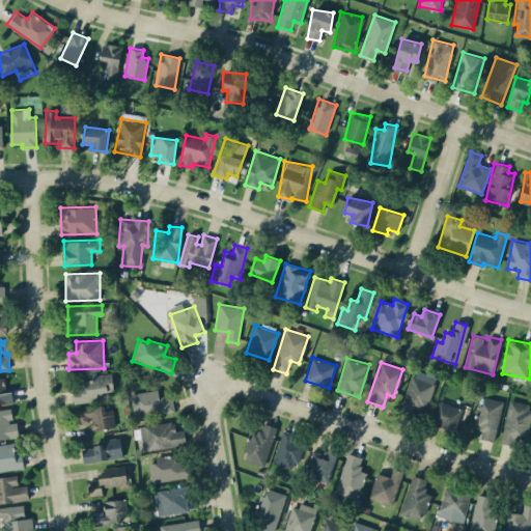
[(103,392),(114,391),(112,372),(95,373),(96,380),(73,382),(75,402),(103,399),(103,392)]
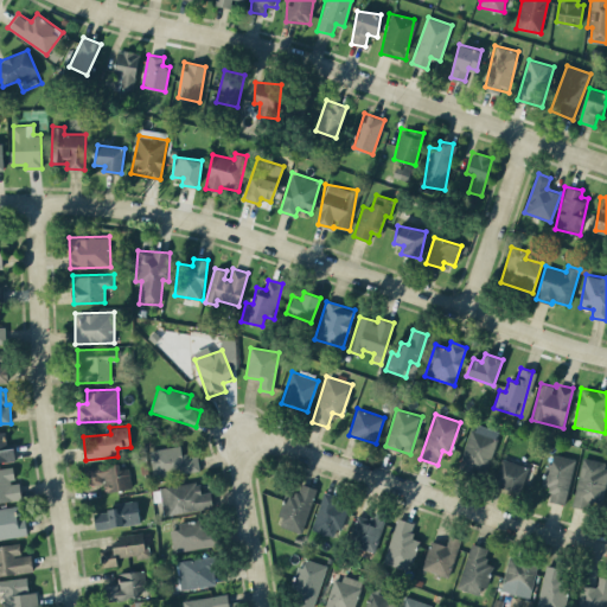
[(487,428),(486,433),(471,428),(458,470),(484,479),(499,432),(487,428)]
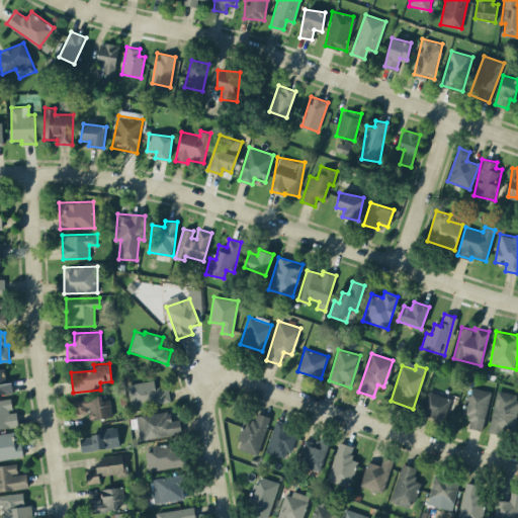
[(0,394),(13,394),(12,381),(5,382),(4,368),(0,368),(0,394)]
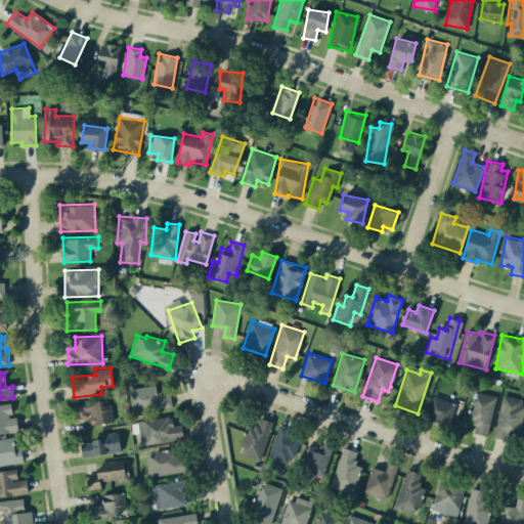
[(129,388),(132,412),(172,406),(170,391),(158,393),(156,384),(129,388)]
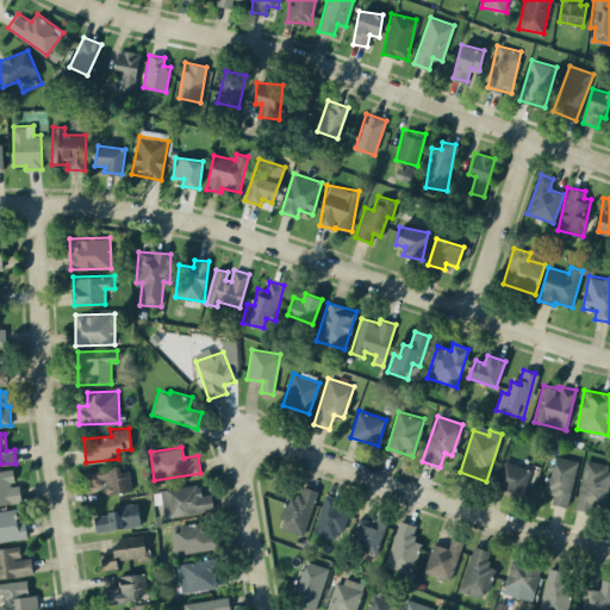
[(551,504),(570,508),(579,461),(553,455),(546,487),(554,489),(551,504)]
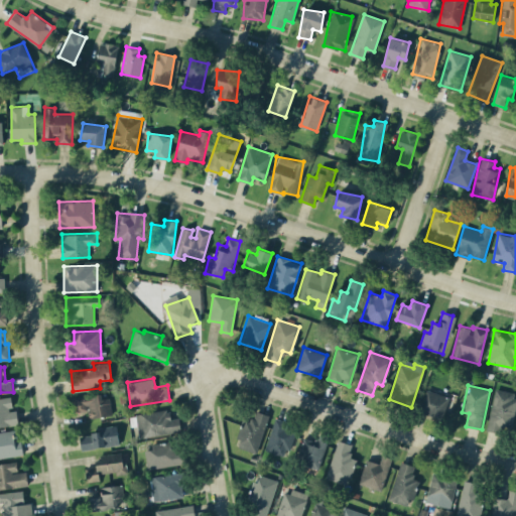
[(487,427),(509,432),(515,400),(515,392),(496,389),(487,427)]
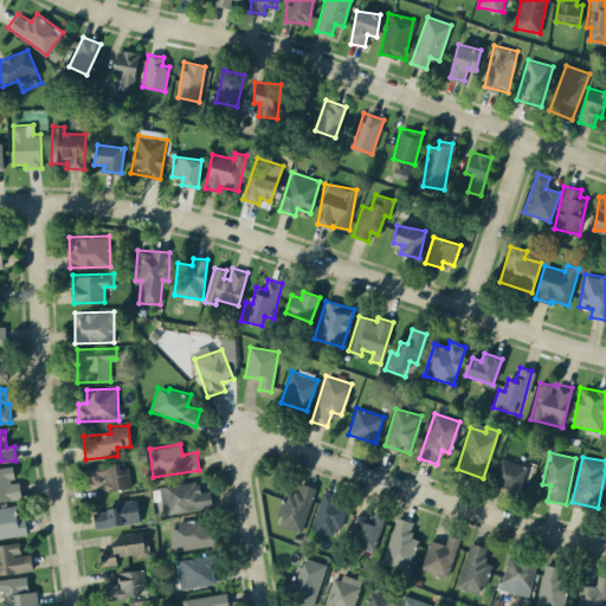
[(495,485),(519,490),(523,462),(500,458),(495,485)]
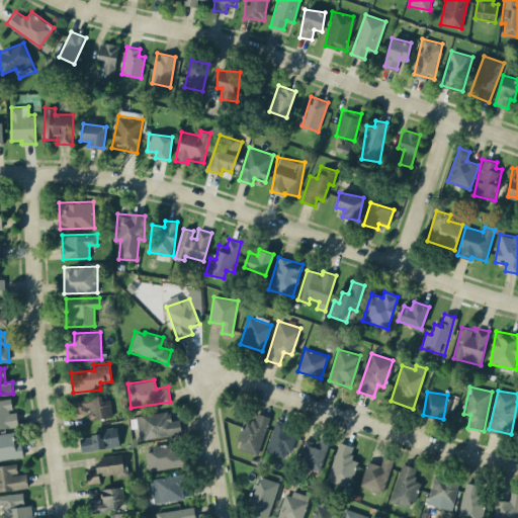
[(112,416),(109,395),(73,401),(75,415),(88,413),(89,419),(112,416)]
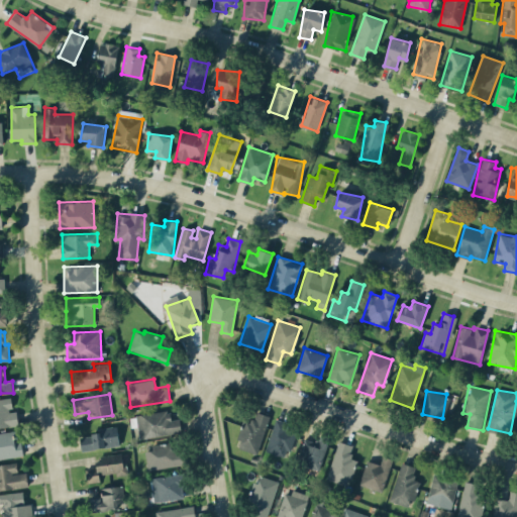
[(0,427),(18,425),(16,409),(12,410),(11,398),(0,398),(0,427)]
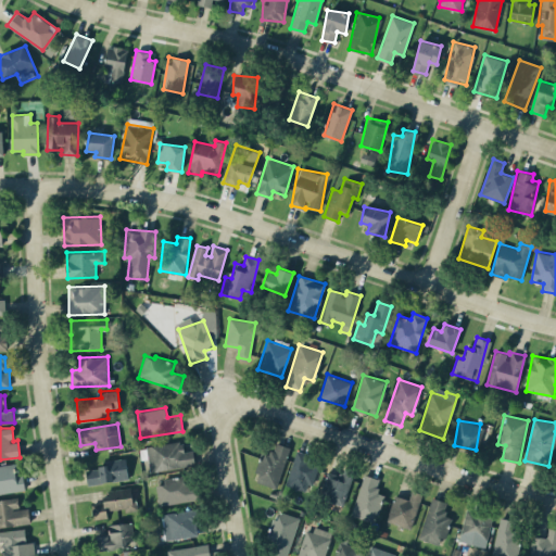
[(193,450),(184,451),(182,441),(147,445),(149,471),(196,466),(193,450)]
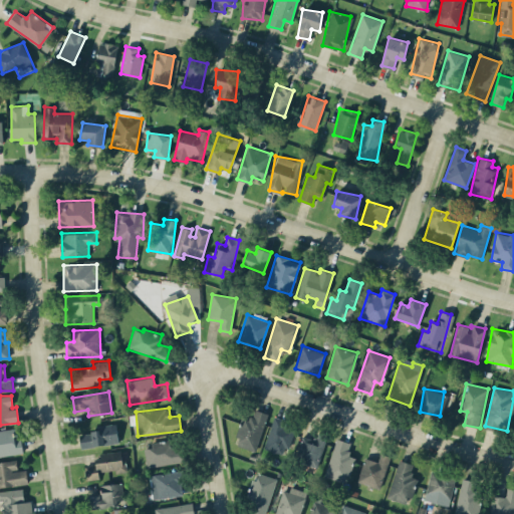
[(268,414),(253,409),(250,421),(243,419),(235,445),(256,451),(268,414)]
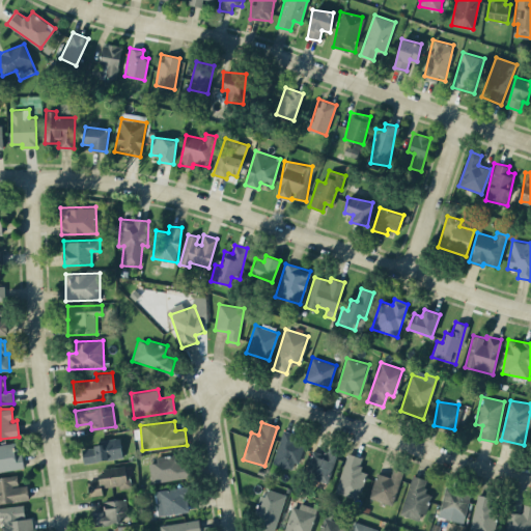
[(281,432),(274,465),(297,469),(303,438),(281,432)]
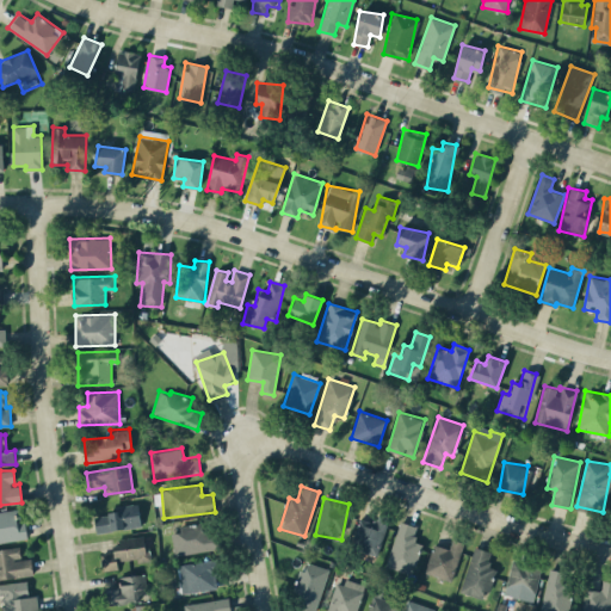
[(94,516),(96,531),(139,528),(136,504),(118,505),(119,512),(94,516)]
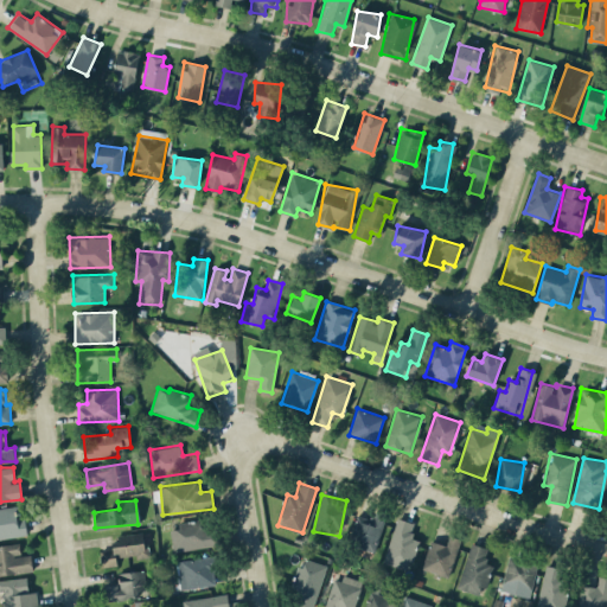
[(0,538),(26,535),(21,504),(0,508),(0,538)]
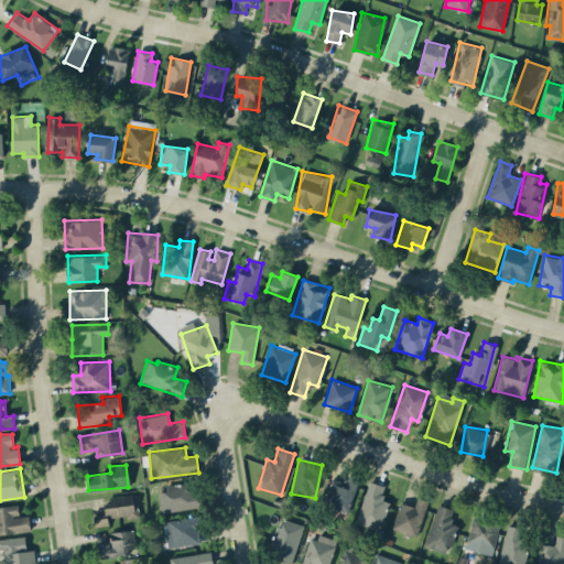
[(347,512),(360,479),(348,475),(345,483),(334,478),(324,503),(347,512)]
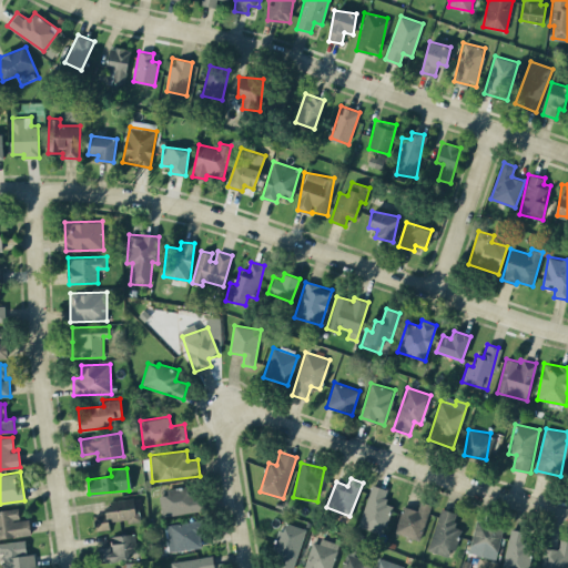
[(159,492),(162,516),(202,509),(198,485),(159,492)]
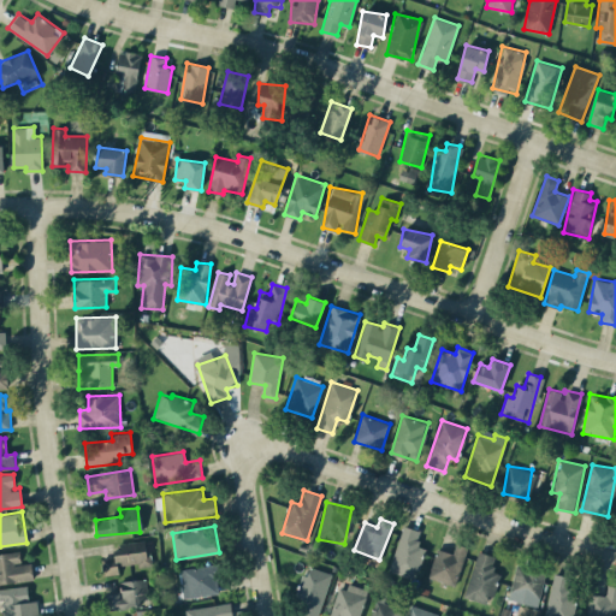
[(420,529),(401,526),(391,573),(410,576),(412,569),(419,570),(425,544),(418,543),(420,529)]
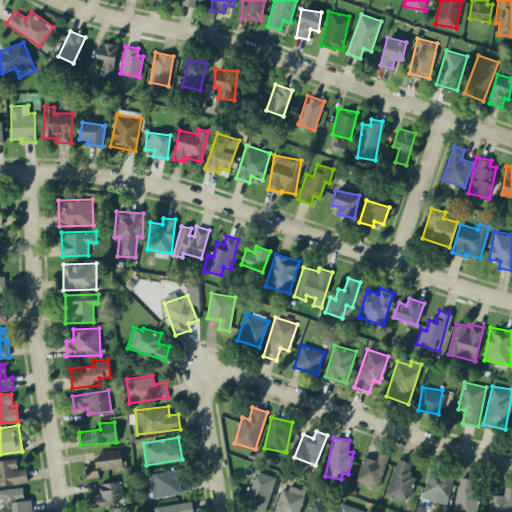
[(98,471),(125,468),(122,448),(95,451),(96,463),(85,464),(86,478),(99,476),(98,471)]
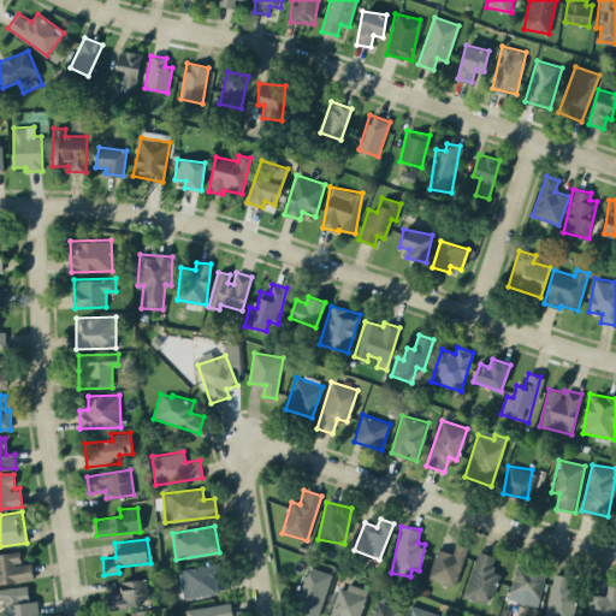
[(428,578),(455,585),(465,546),(456,544),(454,552),(436,548),(428,578)]
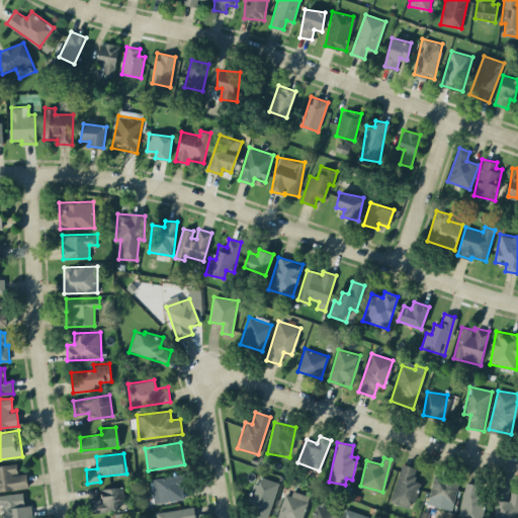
[(0,464),(0,491),(28,487),(26,472),(18,473),(17,462),(0,464)]
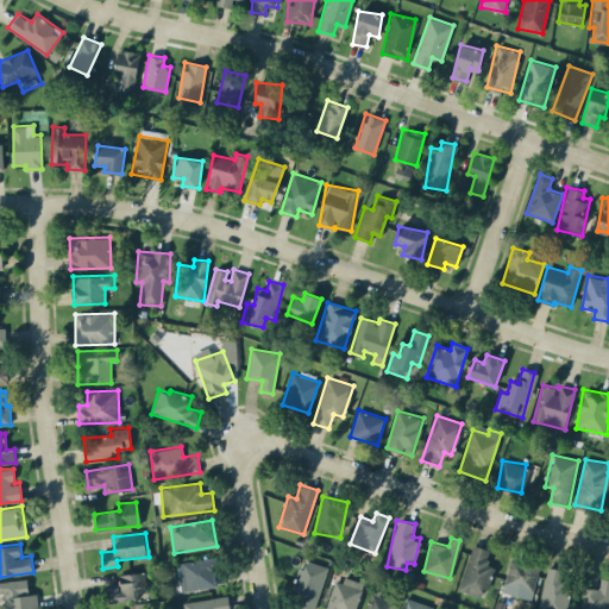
[(490,550),(472,545),(459,590),(483,597),(493,566),(487,564),(490,550)]
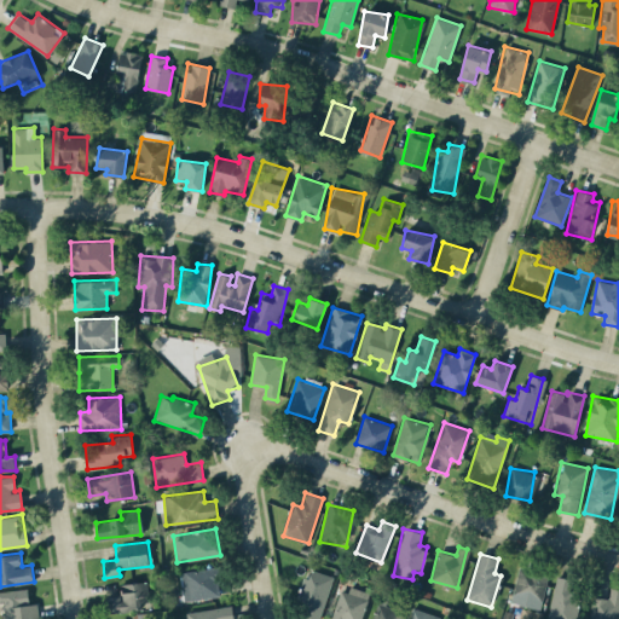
[(221,595),(217,566),(179,573),(184,602),(221,595)]
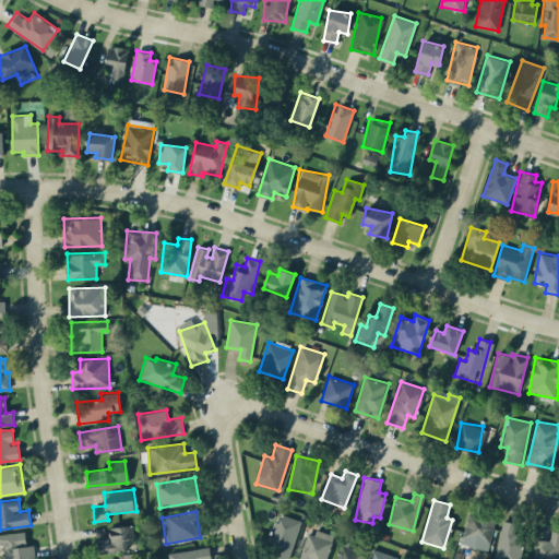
[(461,544),(488,550),(496,519),(470,511),(461,544)]
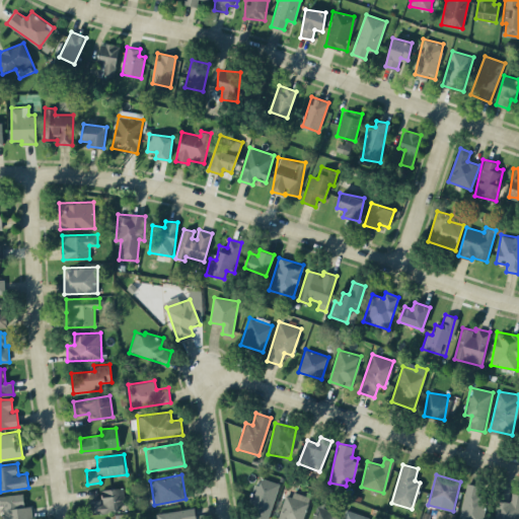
[(269,518),(278,482),(257,477),(249,516),(262,518),(269,518)]
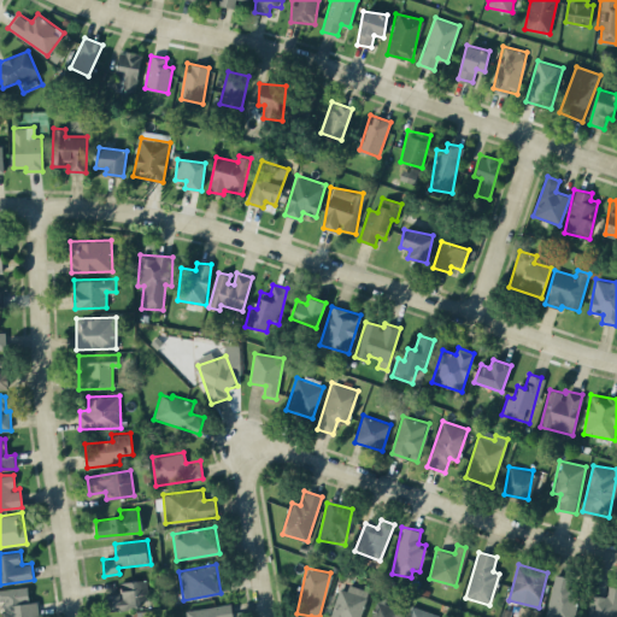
[(545,616),(574,616),(580,594),(570,592),(573,577),(556,574),(545,616)]
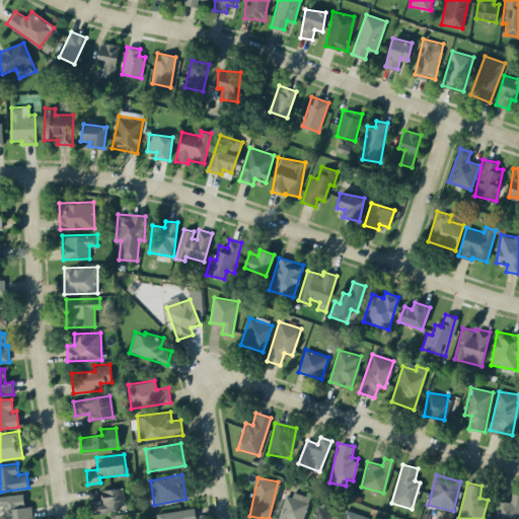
[(126,505),(124,488),(100,490),(101,500),(87,501),(89,514),(119,511),(119,506),(126,505)]
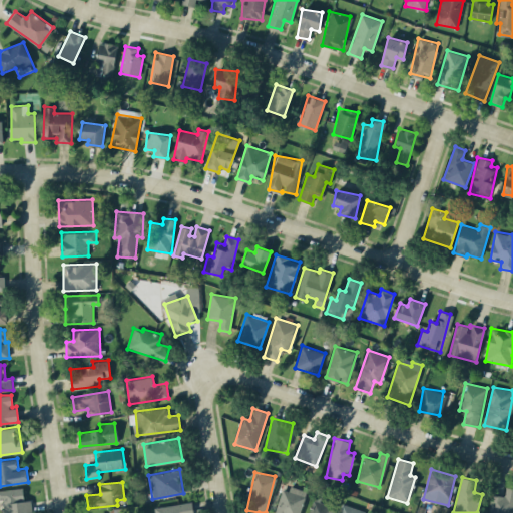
[(300,512),(307,493),(284,485),(274,512),(300,512)]
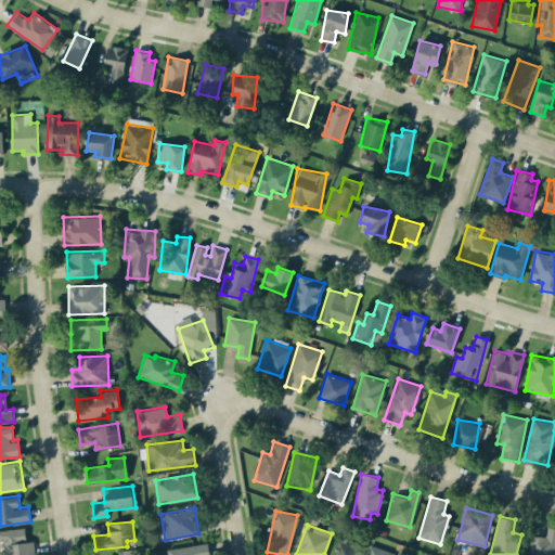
[(22,554),(36,553),(34,541),(27,541),(25,527),(0,529),(0,540),(2,540),(4,554),(22,554)]
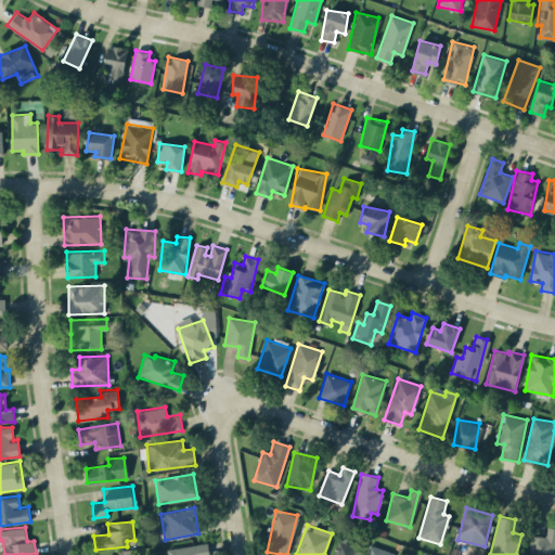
[(529,554),(554,554),(554,527),(546,527),(546,536),(530,534),(529,554)]
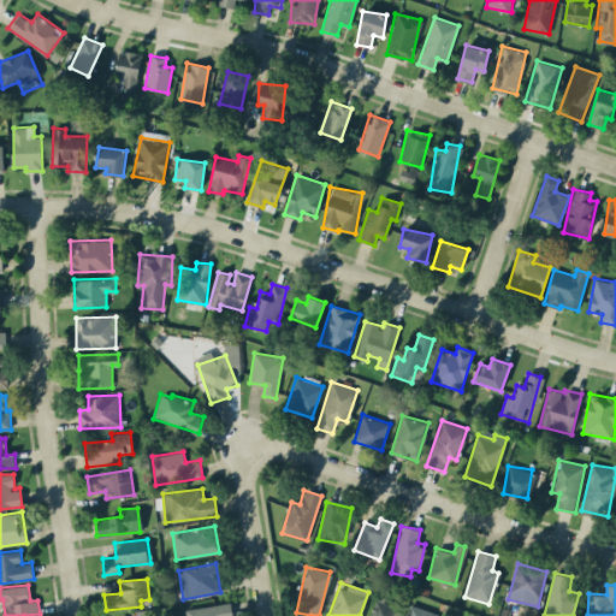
[(400,615),(402,608),(375,599),(369,615),(400,615)]
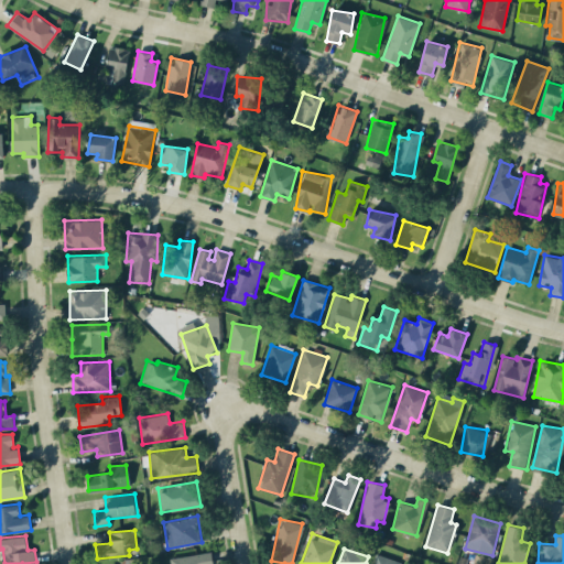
[(170,559),(170,563),(213,563),(210,551),(170,559)]
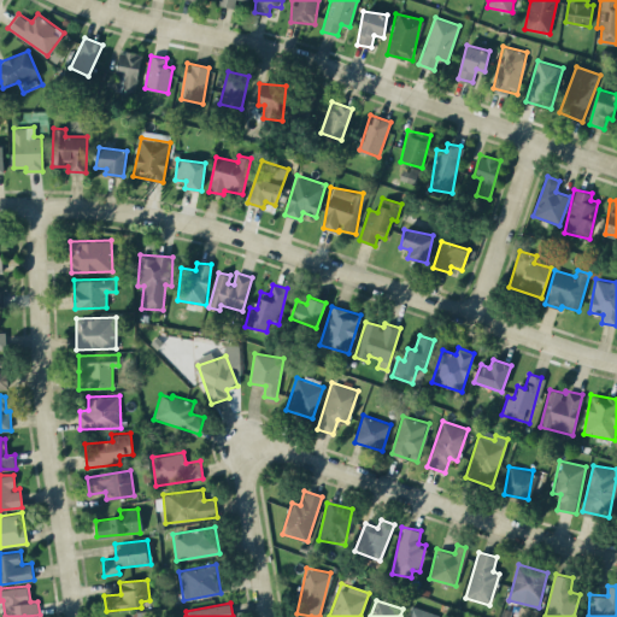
[(435,616),(438,613),(411,605),(406,616),(435,616)]
